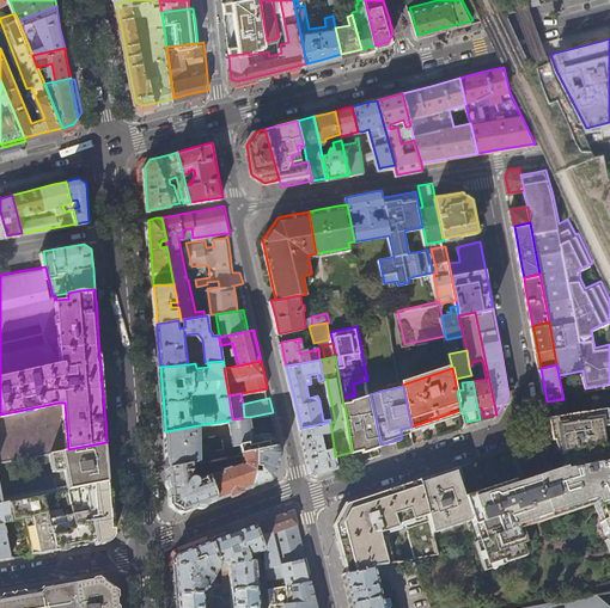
[(609,405),(550,417),(553,434),(585,428),(609,423),(609,405)]
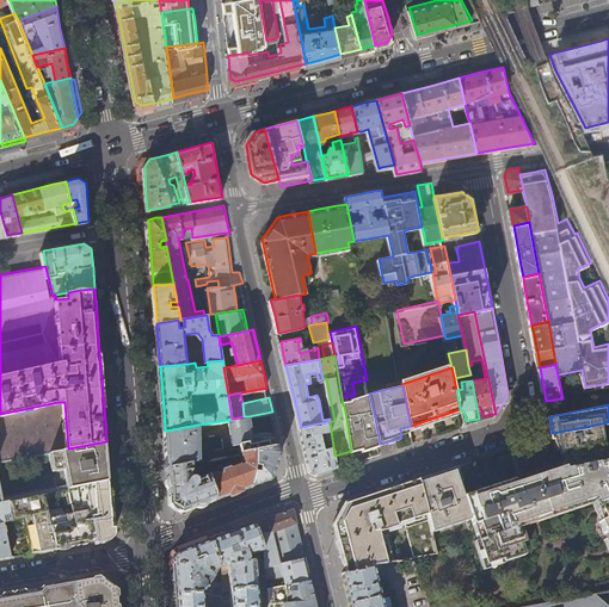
[(380,444),(375,419),(367,420),(365,414),(363,415),(362,412),(360,413),(360,415),(346,419),(351,451),(380,445),(380,444)]
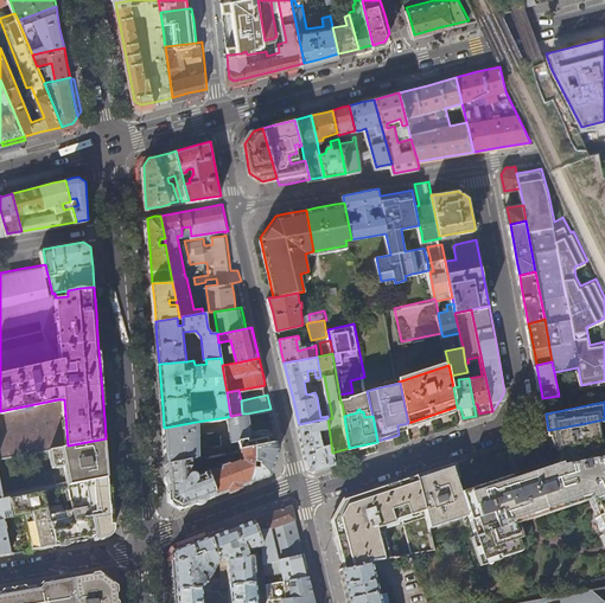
[(271,474),(280,448),(278,441),(268,442),(267,437),(253,441),(247,414),(242,414),(230,416),(227,417),(233,441),(240,440),(241,449),(254,447),(254,459),(249,479),(250,481),(266,475),(271,474)]
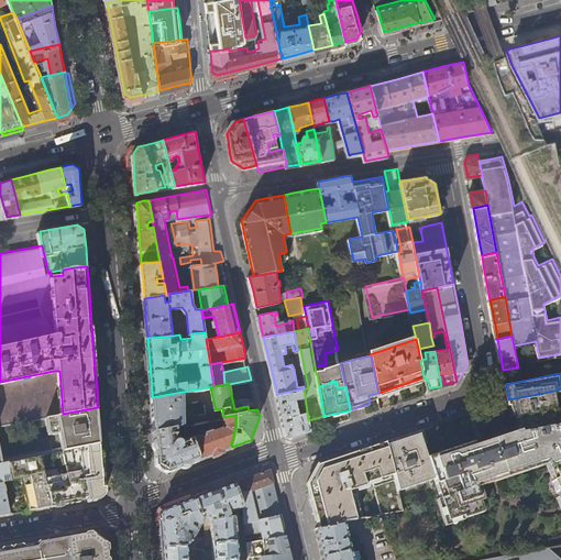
[(311,430),(308,420),(304,388),(277,394),(282,413),(286,432),(293,437),(300,434),(311,430)]
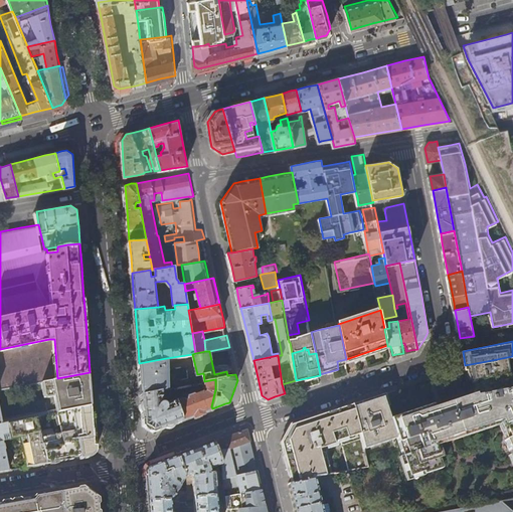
[(510,373),(512,372),(512,356),(492,360),(465,365),(466,367),(466,370),(472,370),(474,379),(489,376),(492,376),(497,375),(501,374),(510,373)]
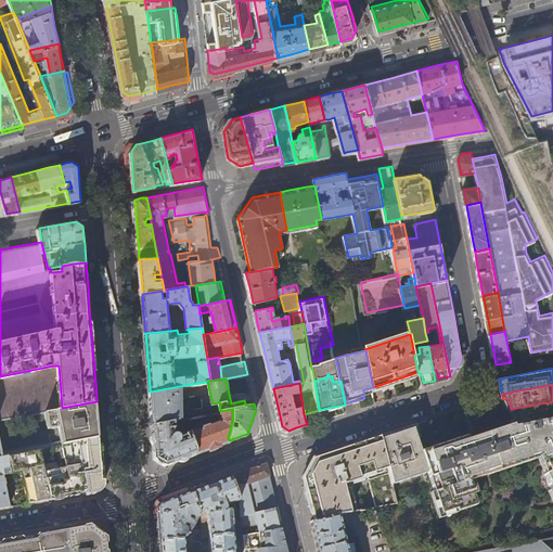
[(181,419),(179,386),(150,392),(151,406),(152,413),(154,413),(155,423),(181,419)]
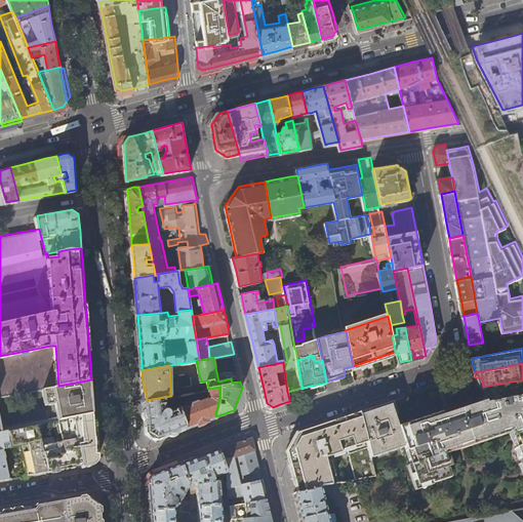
[(483,387),(481,377),(475,377),(479,387),(483,387)]
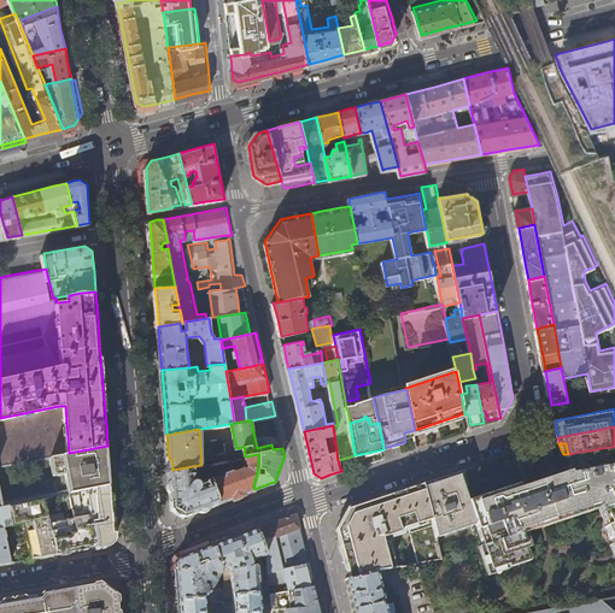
[(1,500),(0,494),(0,506),(47,496),(110,484),(109,465),(107,446),(69,453),(53,455),(56,473),(68,472),(70,487),(1,500)]
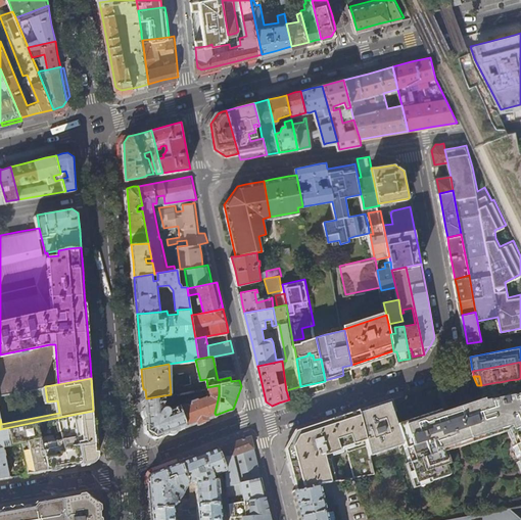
[(520,388),(518,379),(509,380),(505,381),(500,382),(496,382),(481,385),(483,397),(441,412),(440,409),(398,423),(391,400),(371,408),(361,411),(371,454),(405,442),(418,481),(431,477),(432,479),(451,473),(442,447),(511,425),(518,442),(514,444),(520,458),(520,388)]
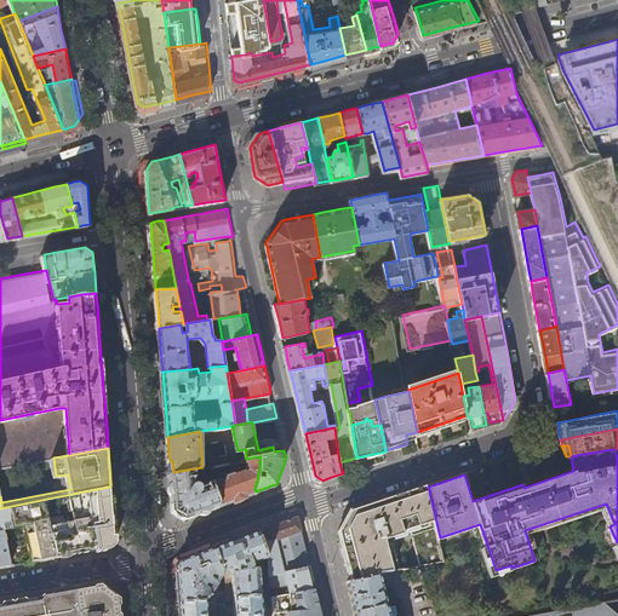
[(223,476),(211,481),(221,505),(230,501),(256,491),(255,489),(259,468),(259,456),(246,459),(245,459),(246,467),(247,467),(246,470),(240,472),(239,468),(227,473),(224,477),(223,476)]
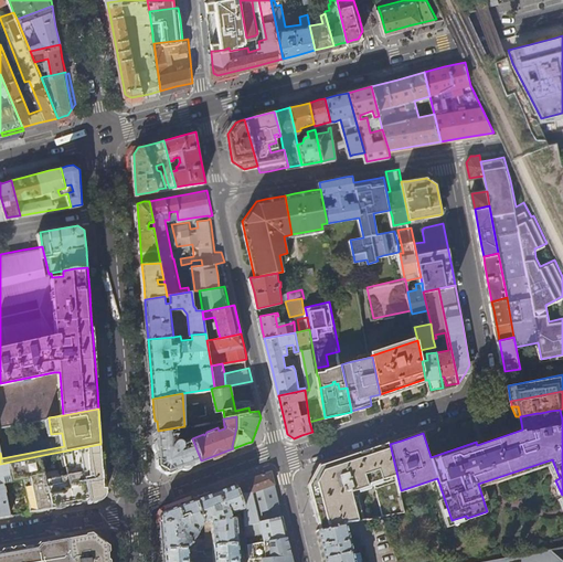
[(198,424),(187,425),(190,433),(199,428),(198,424)]
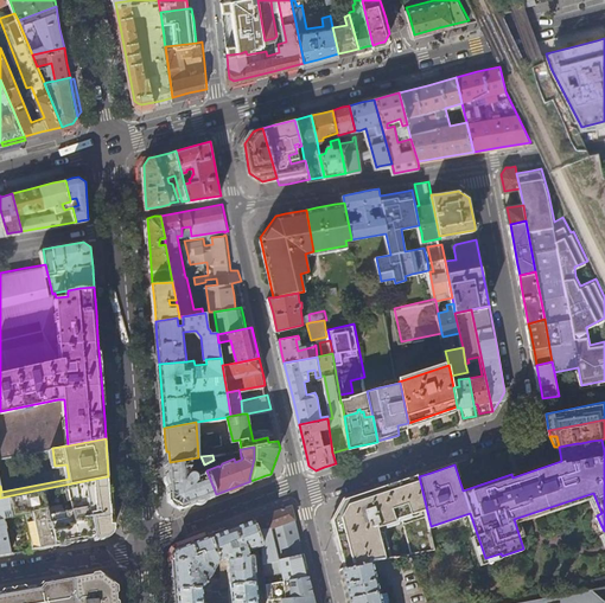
[(198,457),(170,462),(167,463),(169,485),(170,499),(182,507),(186,506),(216,494),(207,470),(197,474),(196,473),(193,472),(192,467),(204,464),(201,456),(198,457)]
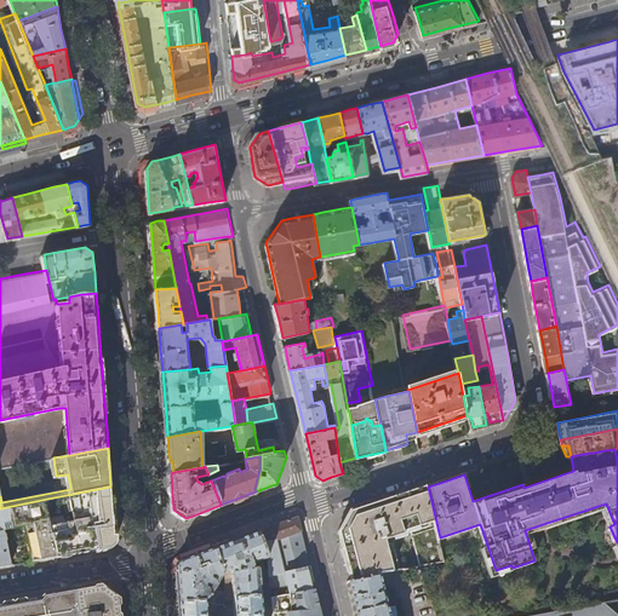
[(446,559),(440,537),(428,487),(427,484),(415,488),(361,506),(352,508),(341,530),(345,552),(353,579),(379,574),(378,571),(402,566),(394,535),(406,531),(406,529),(413,527),(422,563),(446,559)]
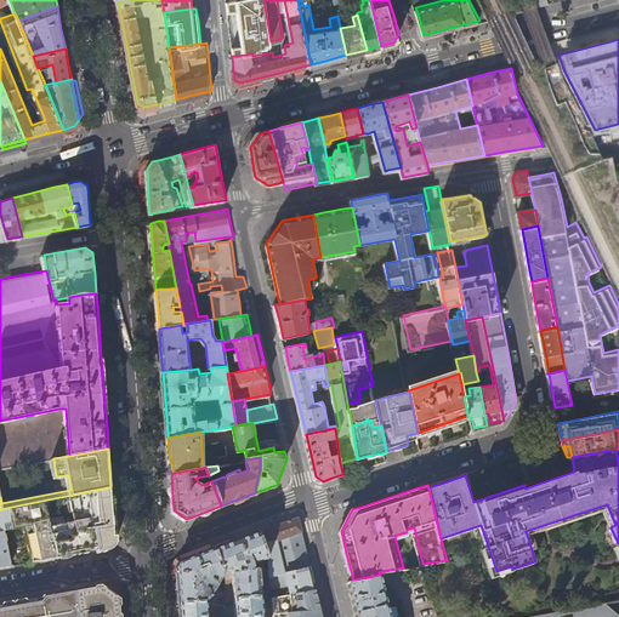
[(87,550),(109,547),(115,540),(113,513),(111,487),(47,500),(58,556),(87,550)]
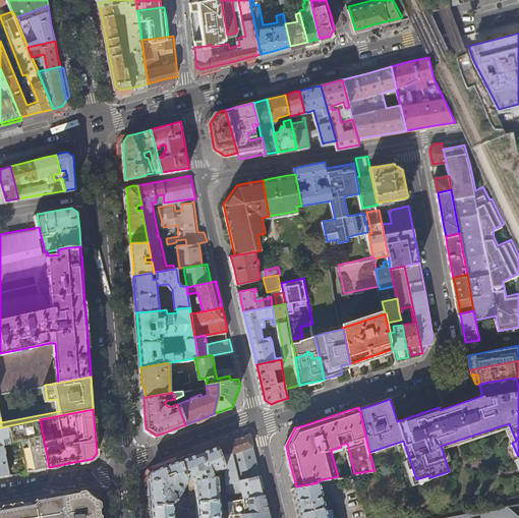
[(49,467),(40,419),(0,427),(0,475),(7,474),(11,473),(4,443),(22,439),(27,467),(22,468),(23,471),(37,469),(49,467)]
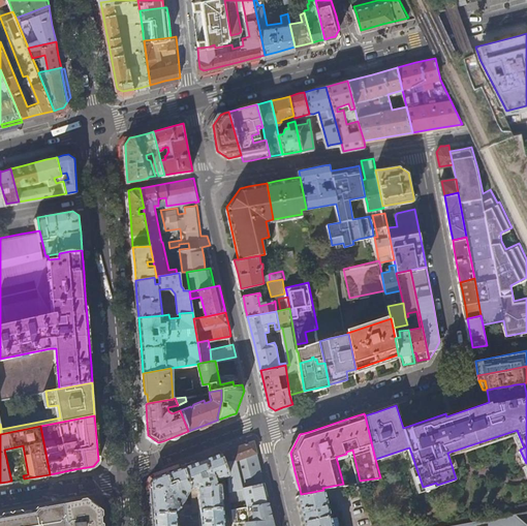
[(234,447),(221,452),(228,473),(229,475),(229,476),(241,472),(242,486),(266,482),(261,464),(255,439),(234,447)]
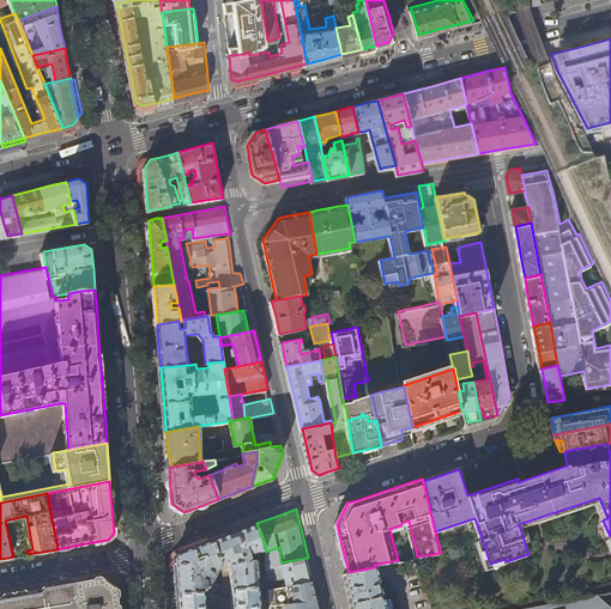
[(234,531),(213,540),(223,562),(230,562),(233,590),(259,588),(258,560),(253,560),(252,554),(265,548),(256,523),(234,531)]
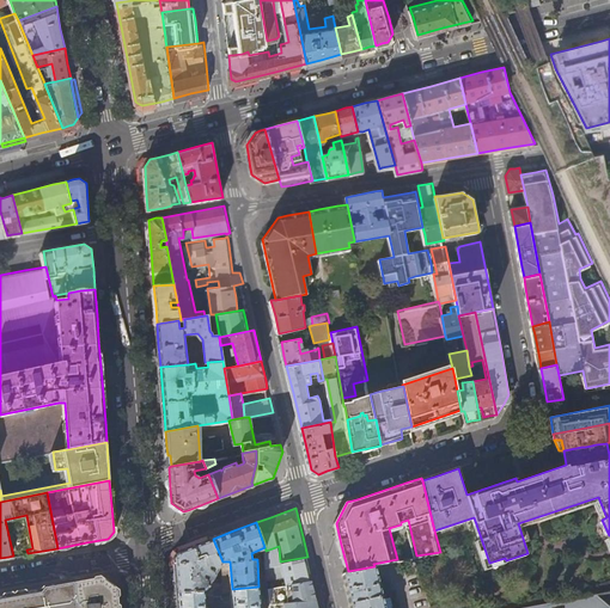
[(213,539),(211,539),(193,546),(181,551),(176,558),(176,566),(178,593),(205,590),(219,595),(224,593),(224,581),(213,578),(223,562),(213,539)]
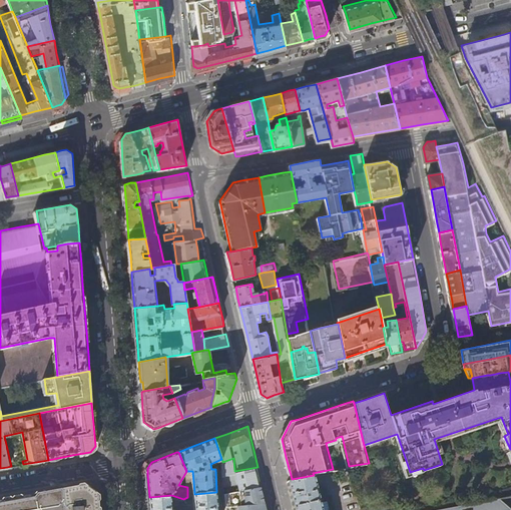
[(261,480),(258,467),(234,471),(223,473),(224,482),(239,479),(241,489),(262,485),(261,480)]
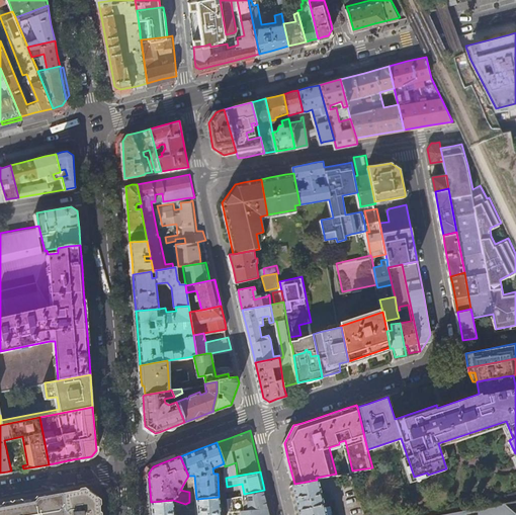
[(317,480),(294,484),(291,485),(294,498),(298,514),(326,514),(318,480),(317,480)]
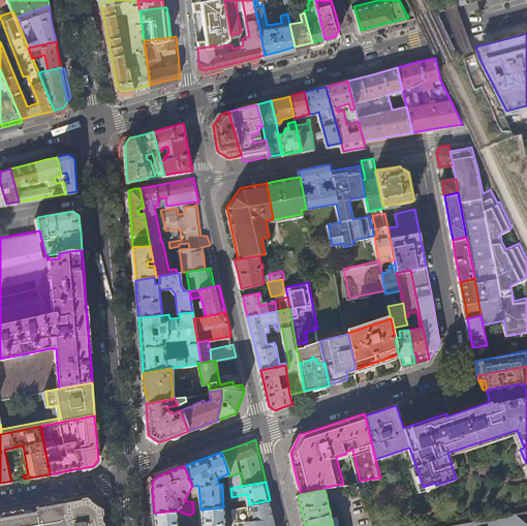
[(71,501),(65,502),(68,525),(102,525),(102,511),(86,499),(71,501)]
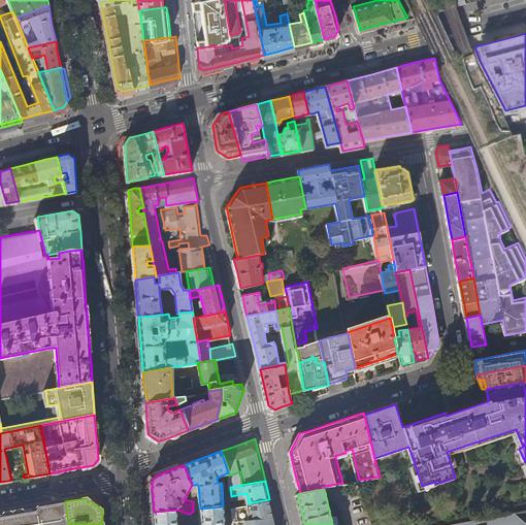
[(275,524),(269,499),(249,503),(232,505),(233,524),(275,524)]
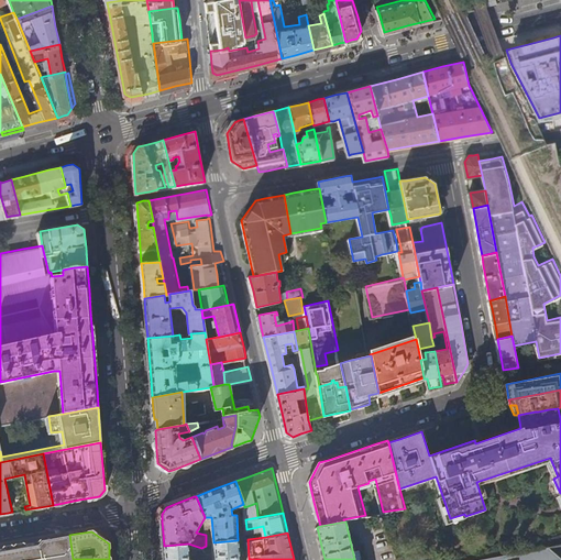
[(73,559),(69,535),(54,538),(33,541),(4,547),(0,547),(0,559),(73,559)]
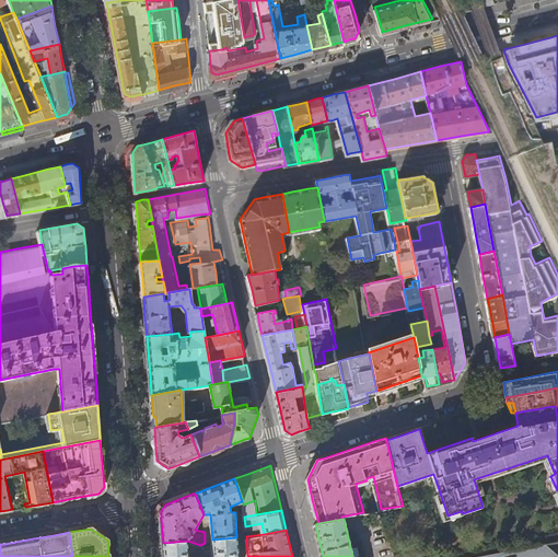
[(239,556),(236,537),(212,540),(212,556),(188,556),(187,541),(163,543),(164,556),(239,556)]
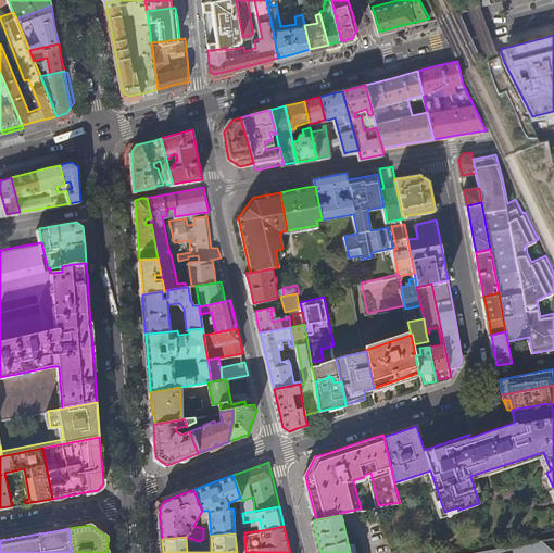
[(471,552),(553,552),(553,549),(549,544),(543,540),(471,552)]
